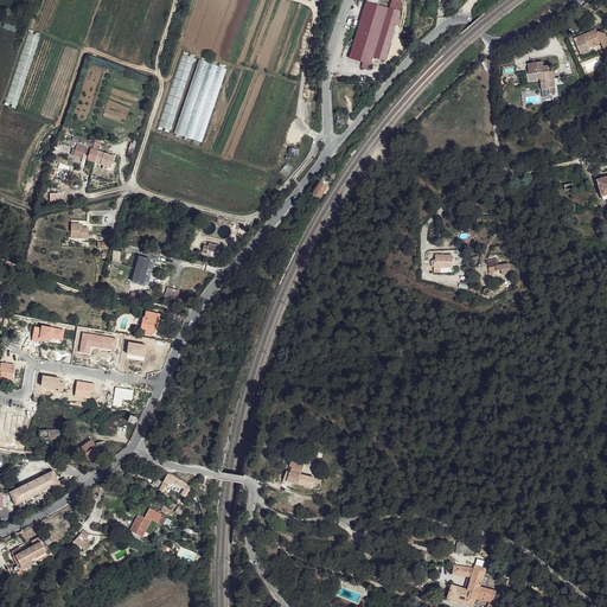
[(140,13),(144,0),(131,0),(128,8),(140,13)]
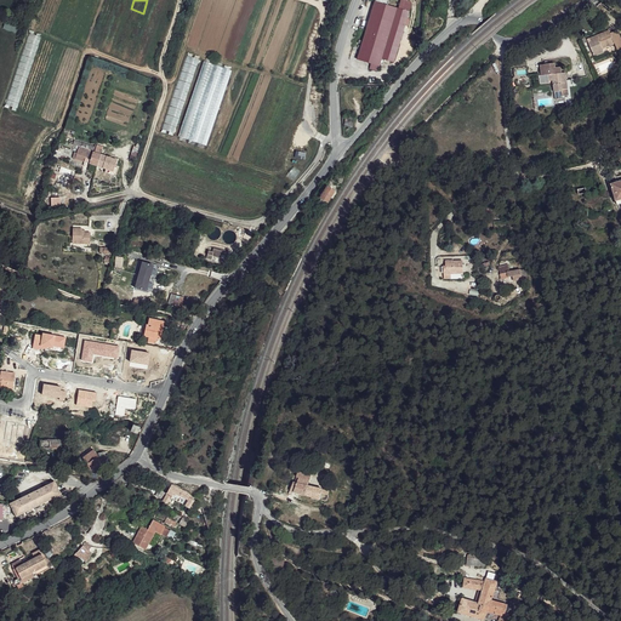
[(153,0),(151,6),(161,11),(165,0),(153,0)]
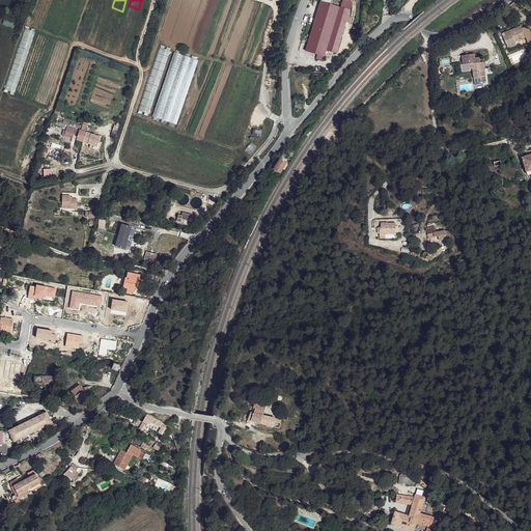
[(350,10),(352,4),(343,1),(341,7),(350,10)]
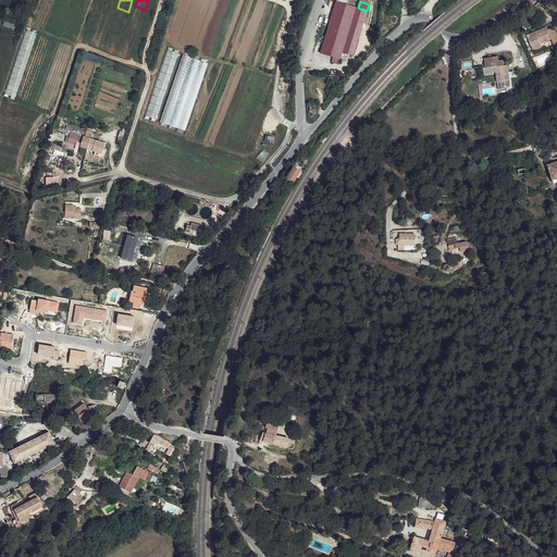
[(348,5),(336,2),(321,53),(333,57),(332,61),(338,63),(343,52),(356,8),(348,5)]
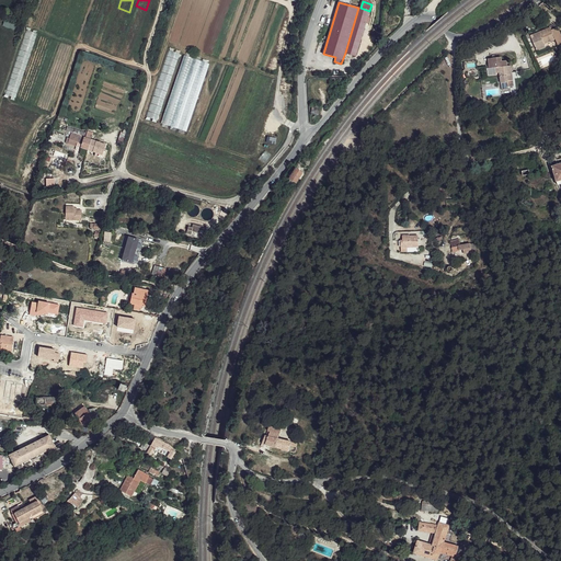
[(361,8),(358,8),(345,53),(355,56),(369,11),(361,8)]
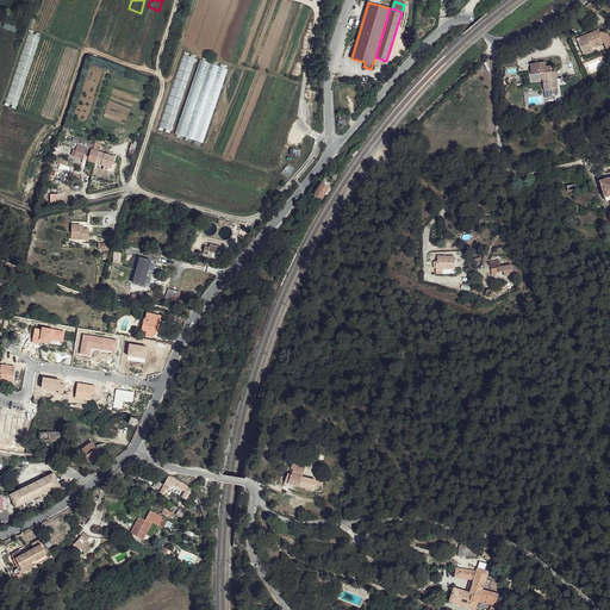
[(597,29),(576,36),(583,53),(591,49),(590,45),(602,41),(598,31),(597,29)]
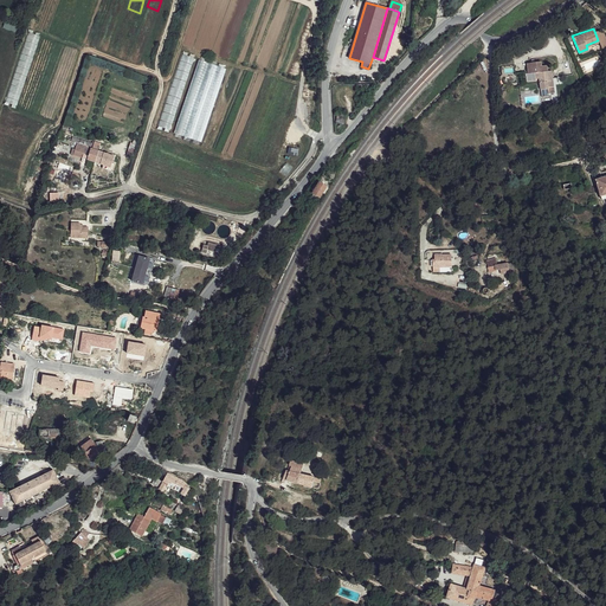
[(605,39),(601,28),(594,31),(598,40),(601,46),(605,44),(605,39)]
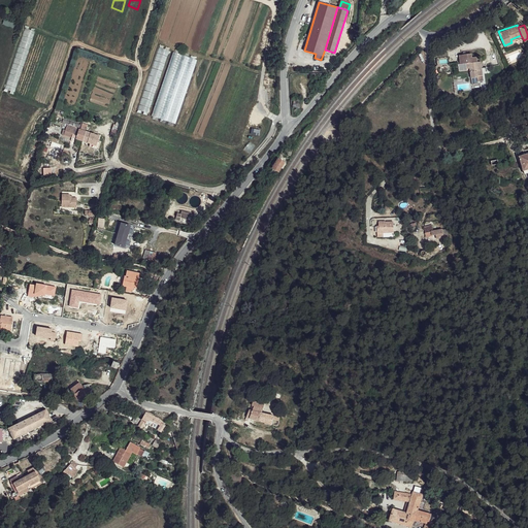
[(460,65),(466,64),(477,63),(476,58),(472,58),(471,55),(459,56),(460,65)]
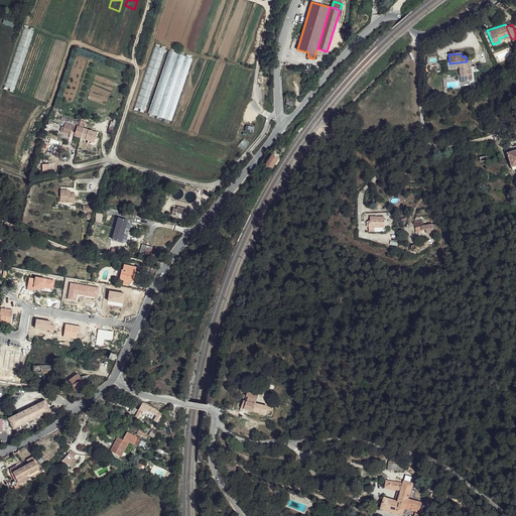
[(467,61),(456,62),(457,69),(460,68),(461,78),(467,77),(467,76),(472,75),(470,60),(467,61)]
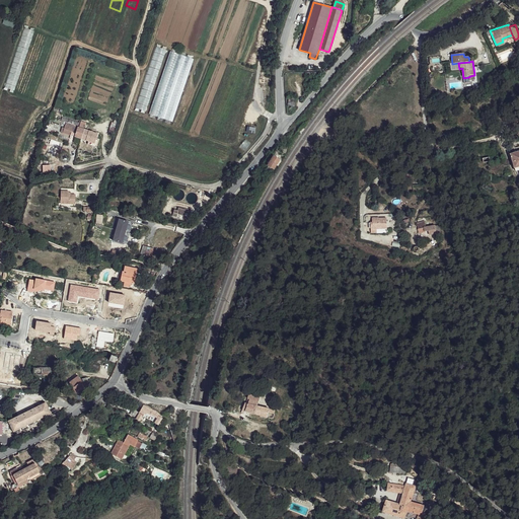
[(78,127),(66,123),(62,133),(94,144),(97,134),(84,129),(83,129),(78,127)]
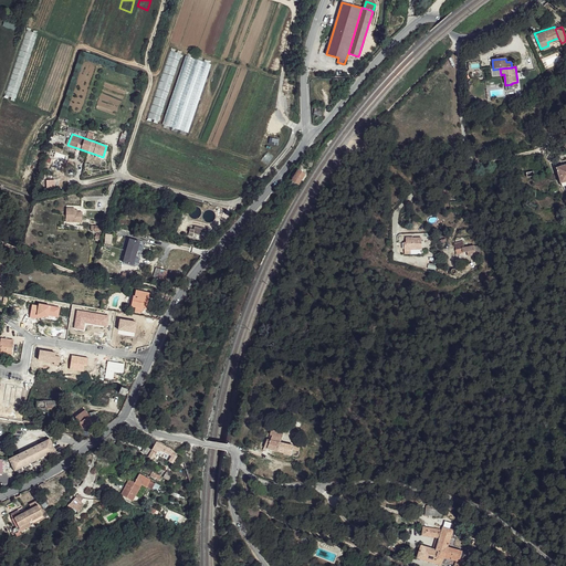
[(341,161),(337,159),(328,173),(332,175),(341,161)]
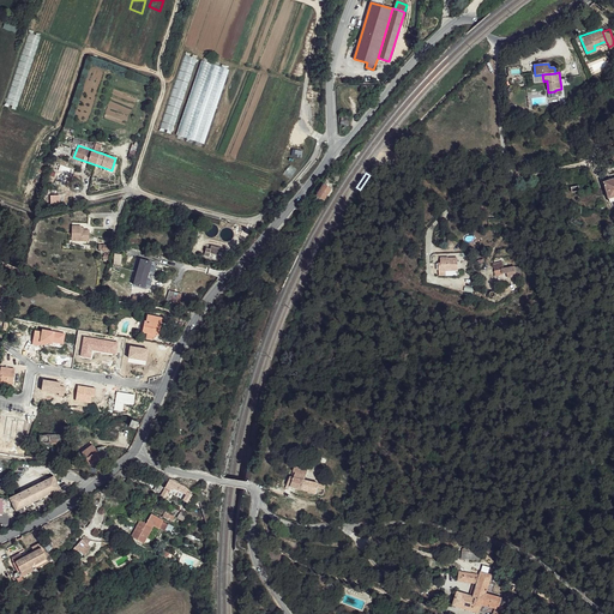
[(331,190),(324,186),(321,190),(318,197),(324,200),(331,190)]
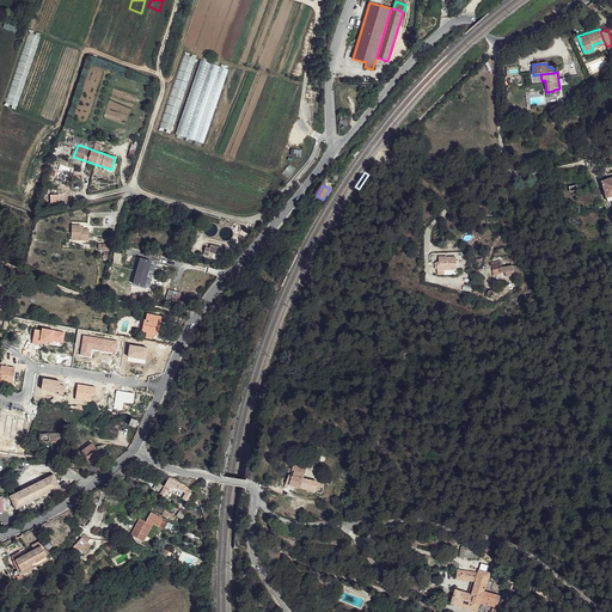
[(83,225),(73,225),(72,238),(89,240),(90,230),(81,228),(83,225)]
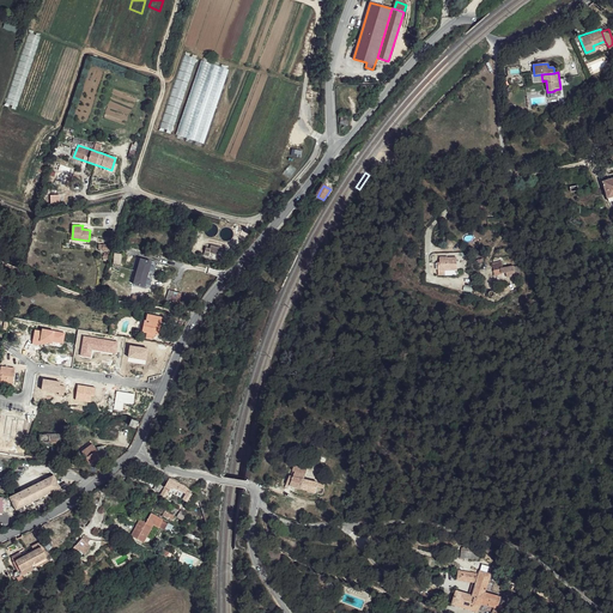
[(219,248),(211,246),(210,249),(206,248),(205,252),(218,255),(219,248)]
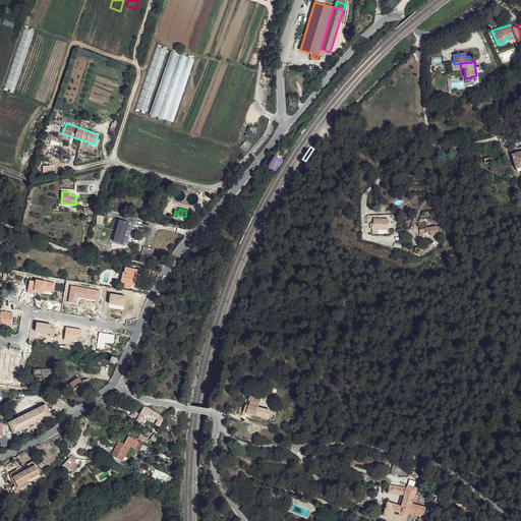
[(129,223),(119,220),(113,241),(123,244),(129,223)]
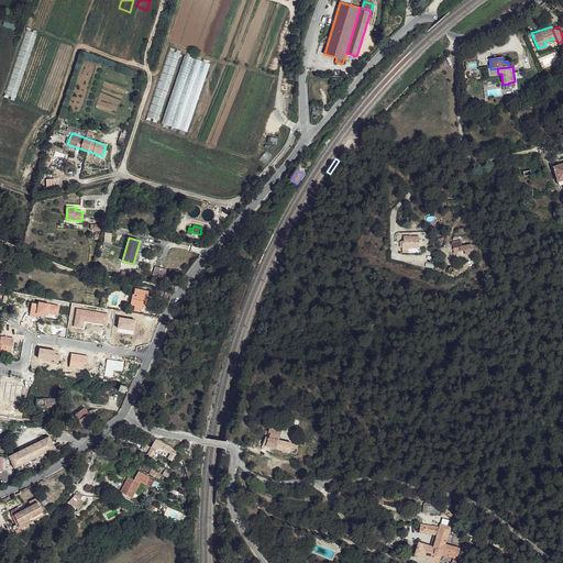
[(419,238),(405,238),(404,245),(403,245),(403,253),(419,253),(419,238)]
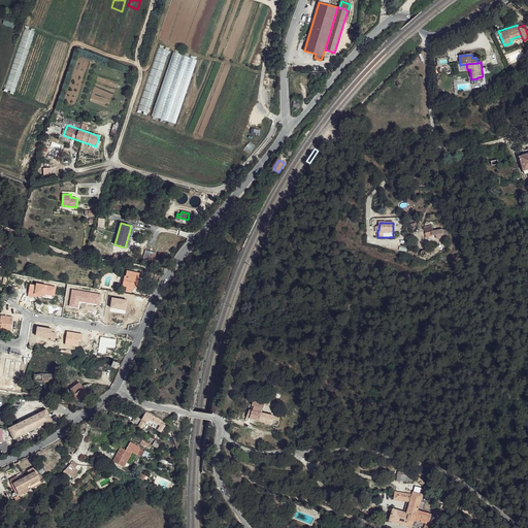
[(447,231),(432,232),(433,237),(435,237),(436,239),(448,238),(447,231)]
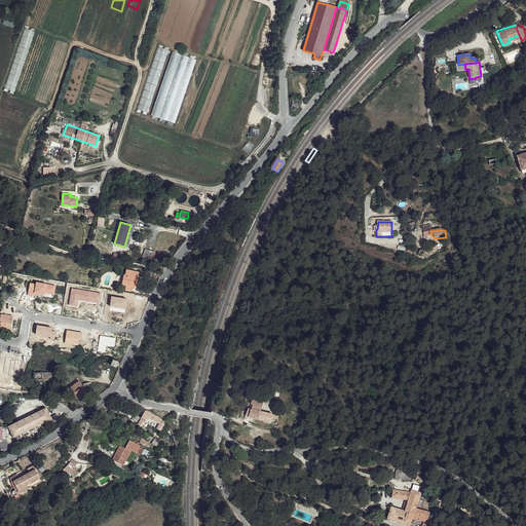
[(156,252),(145,249),(143,257),(147,258),(154,259),(156,252)]
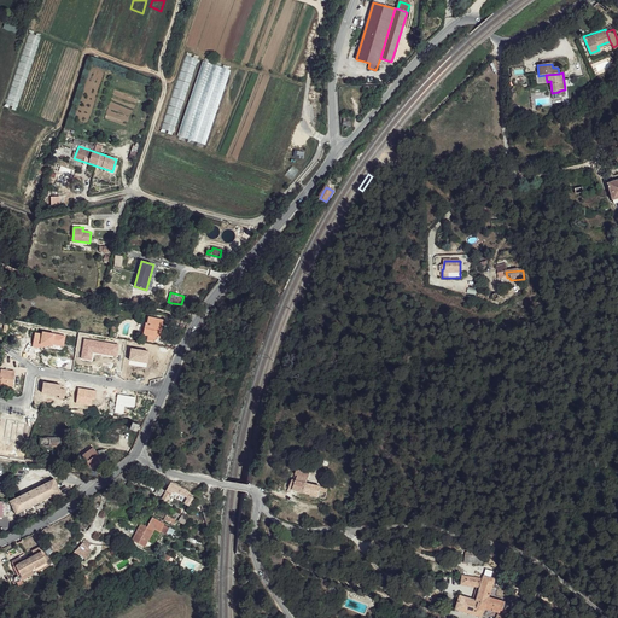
[(162,321),(147,318),(147,324),(145,324),(143,333),(147,336),(146,340),(155,343),(156,337),(158,338),(162,321)]
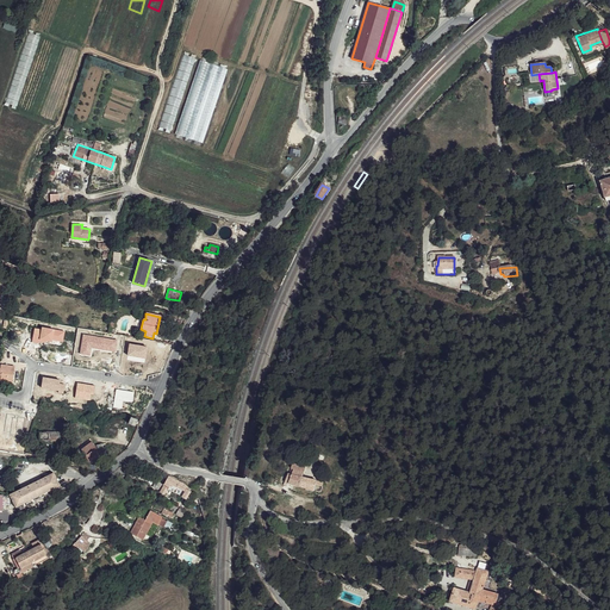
[(42,330),(36,330),(33,343),(41,344),(41,342),(48,343),(48,341),(53,342),(54,341),(61,342),(63,331),(43,329),(42,330)]
